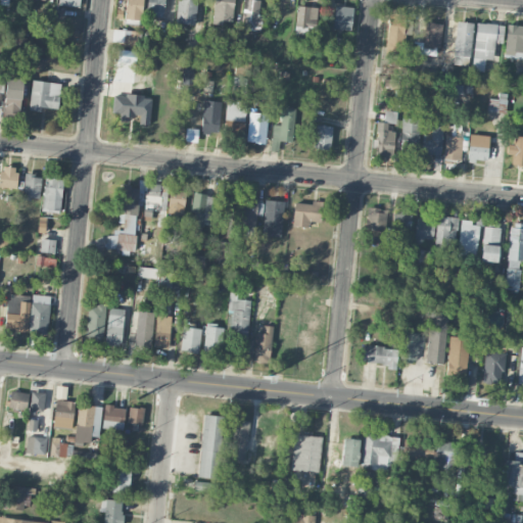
[(125,0),(124,18),(140,20),(141,0),(125,0)]
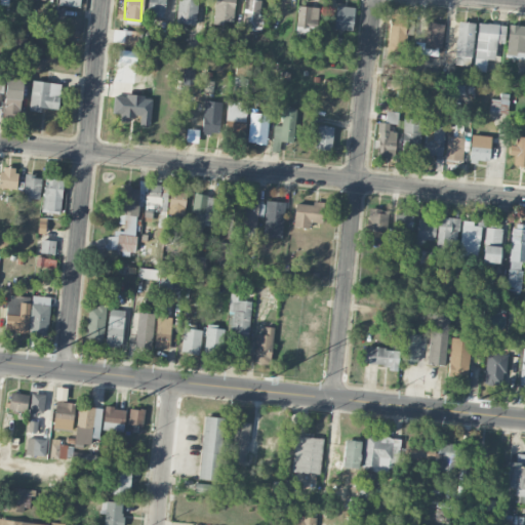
[(164,0),(148,0),(147,16),(163,17),(164,0)]
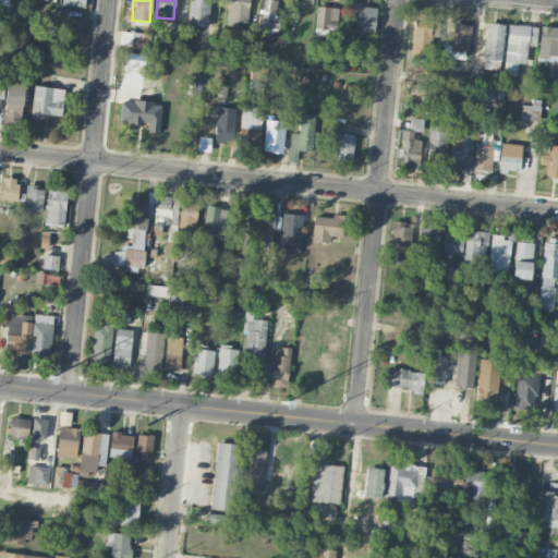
[(208,26),(209,0),(189,0),(187,25),(208,26)]
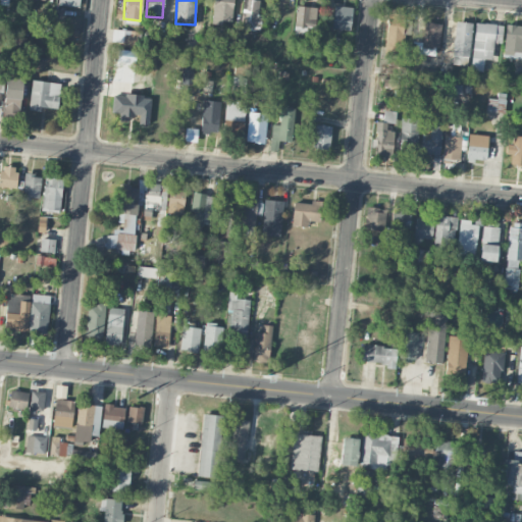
[(213,0),(213,23),(232,23),(232,0),(213,0)]
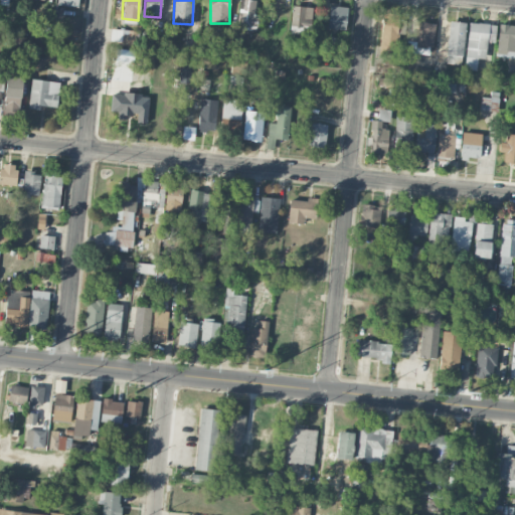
[(256,0),(238,0),(237,29),(255,30),(256,0)]
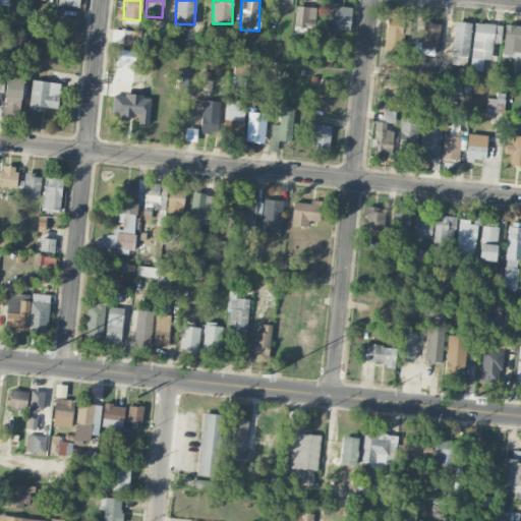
[(349,31),(351,7),(334,5),(331,29),(349,31)]
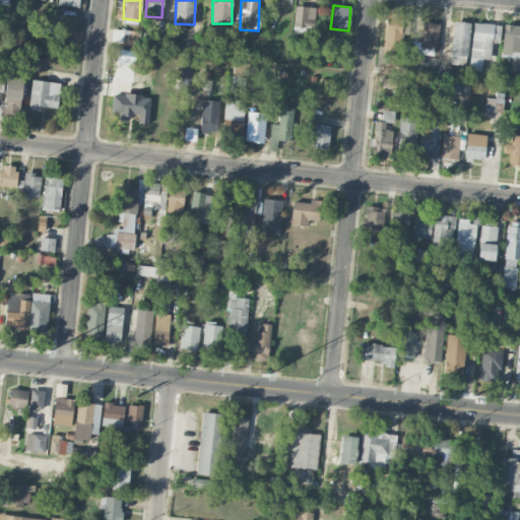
[(300,31),(299,43),(313,44),(314,7),(295,6),(294,31),(300,31)]
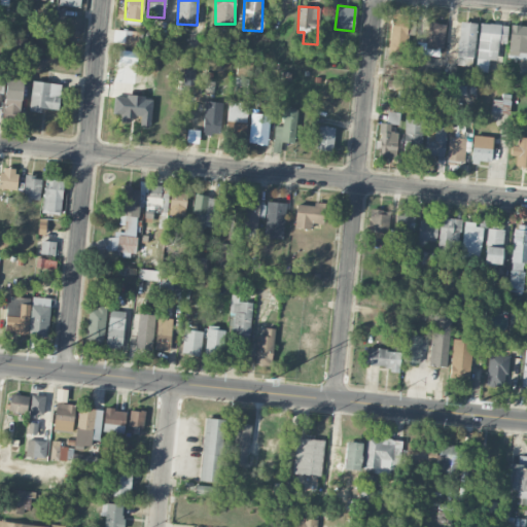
[(407,13),(391,13),(389,56),(406,57),(407,13)]
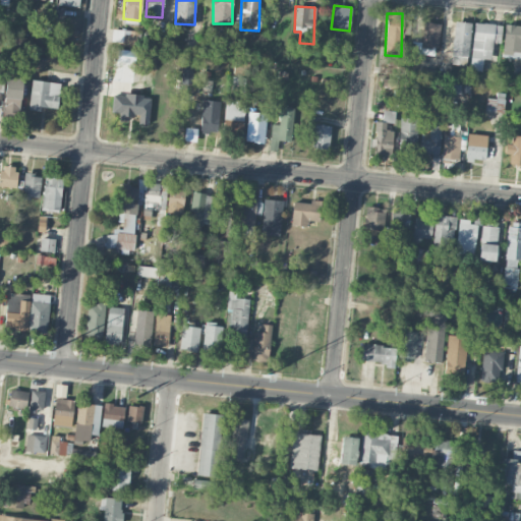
[(472,23),(455,21),(450,63),(466,65),(472,23)]
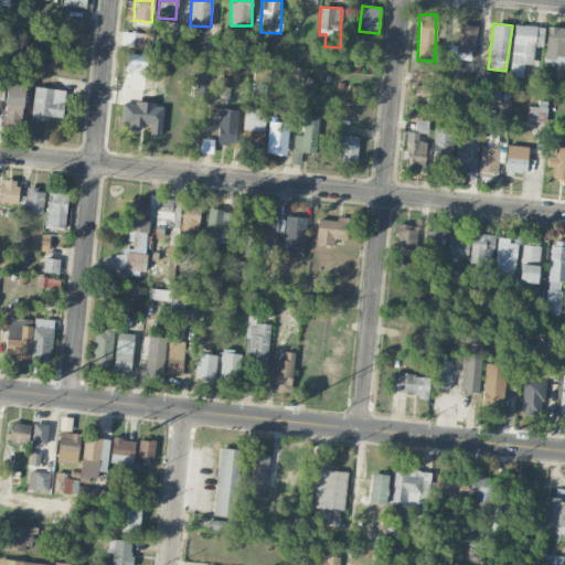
[(477,25),(459,24),(458,45),(446,45),(446,59),(476,60),(477,25)]
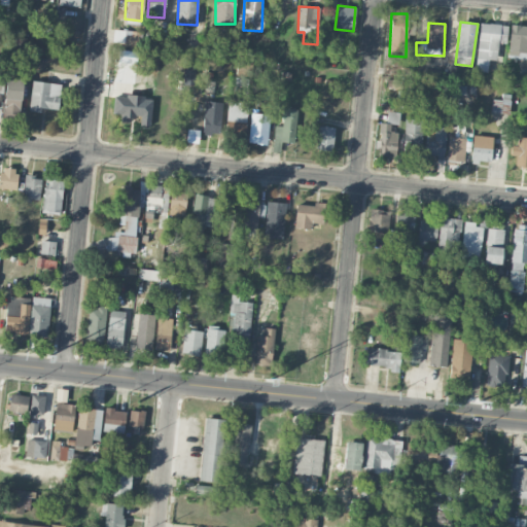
[(507,25),(479,23),(476,71),(487,72),(488,60),(496,61),(498,44),(505,44),(507,25)]
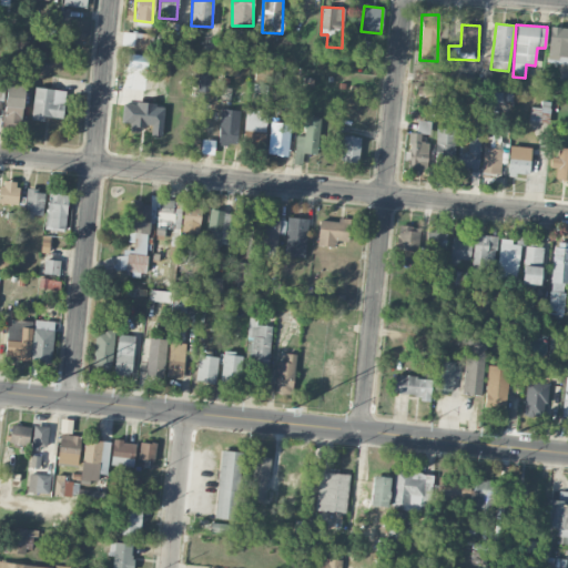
[(567,64),(567,28),(551,26),(546,61),(567,64)]
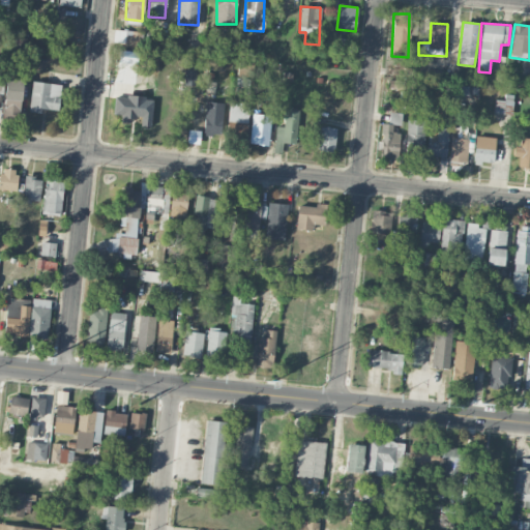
[(114,42),(139,43),(139,31),(114,30),(114,42)]
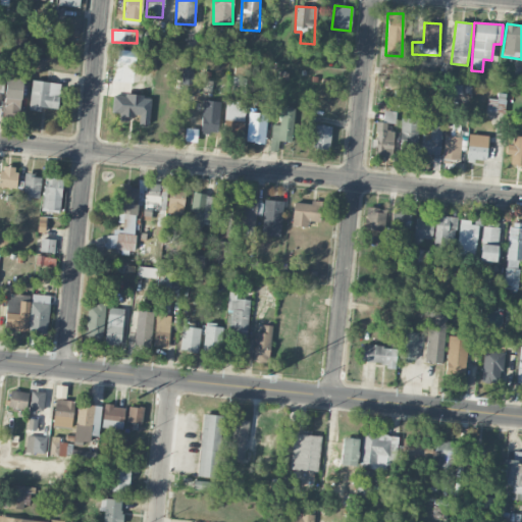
[(248,76),(250,62),(236,60),(233,74),(248,76)]
